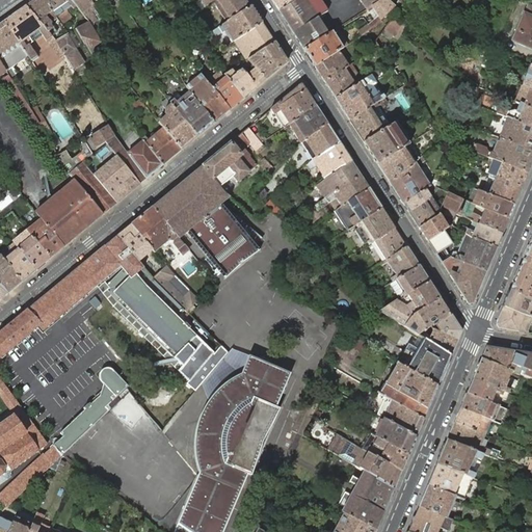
[(44,0),(34,0),(26,6),(52,36),(57,32),(51,25),(51,23),(46,16),(52,11),(44,0)]
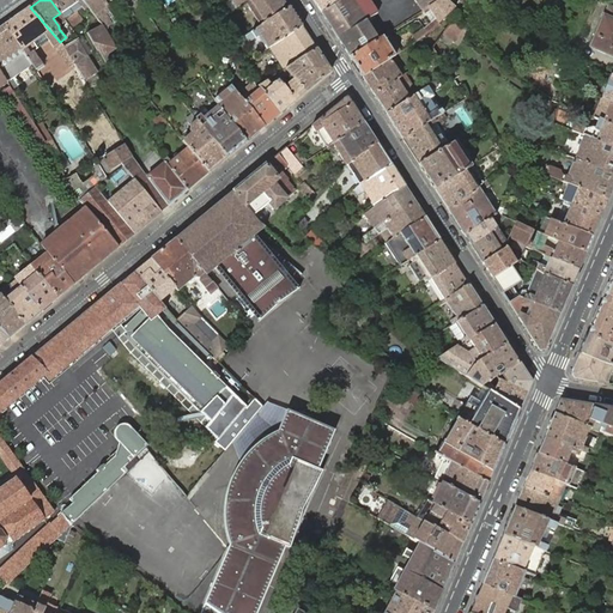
[(82,0),(50,0),(60,13),(64,18),(71,29),(83,20),(79,14),(89,8),(82,0)]
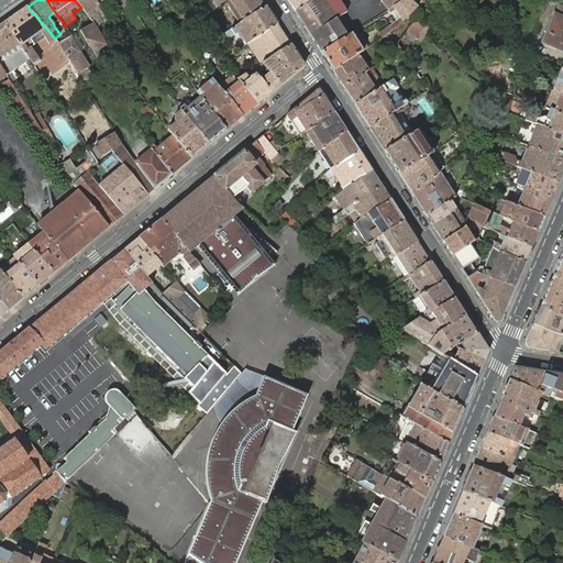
[(75,0),(81,8),(90,18),(95,23),(96,24),(97,26),(108,20),(105,15),(103,13),(95,0),(75,0)]
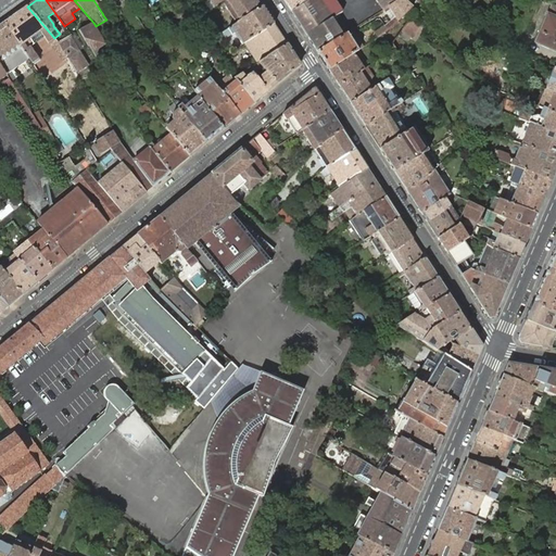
[(93,0),(102,13),(104,12),(104,10),(103,8),(105,7),(100,0),(93,0)]
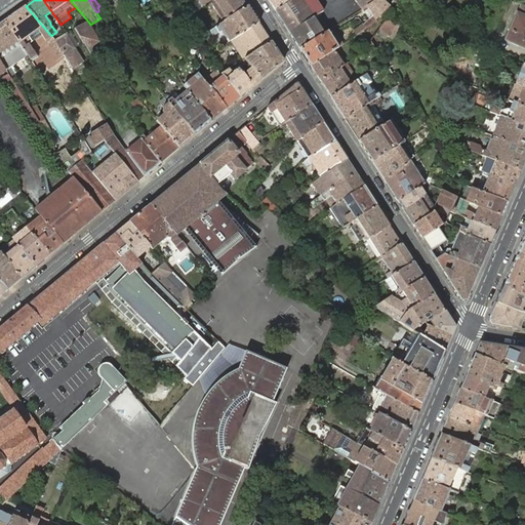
[(200,9),(211,2),(213,0),(197,0),(199,2),(197,3),(200,9)]
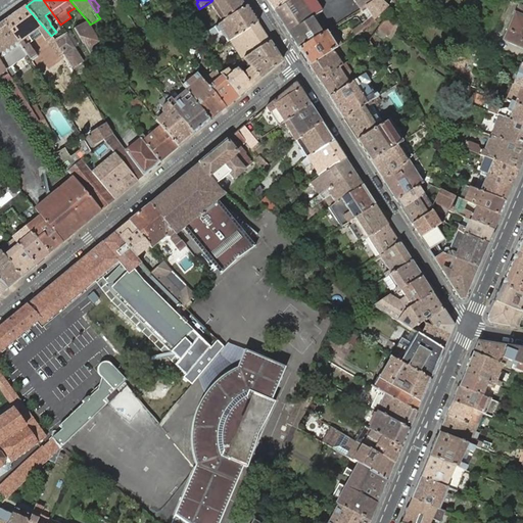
[(224,21),(247,6),(243,0),(212,0),(210,2),(224,21)]
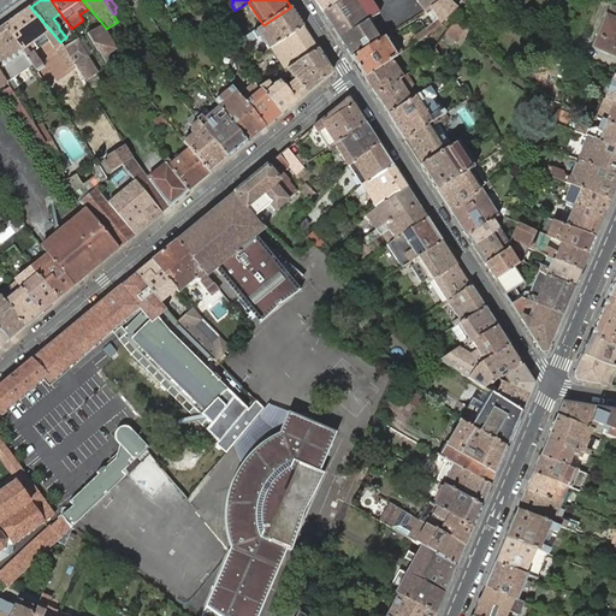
[(314,0),(324,13),(344,0),(314,0)]
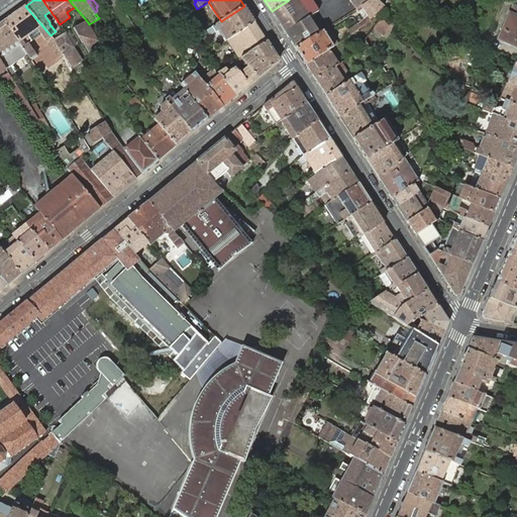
[(311,0),(289,0),(272,11),(282,27),(285,32),(309,17),(318,11),(315,6),(311,0)]
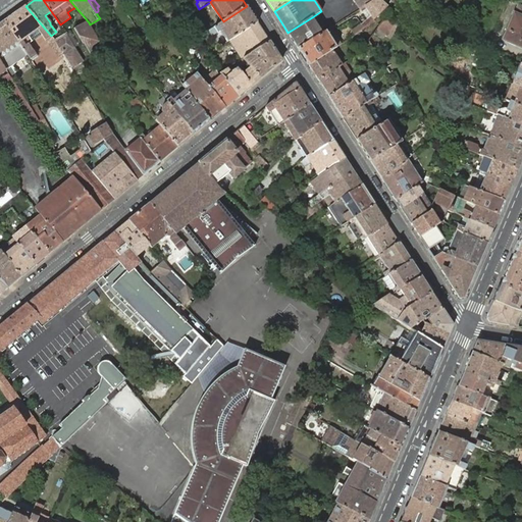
[(373,19),(387,6),(379,0),(373,0),(360,9),(362,11),(367,9),(372,17),(367,19),(359,27),(352,31),(355,35),(361,31),(373,19)]
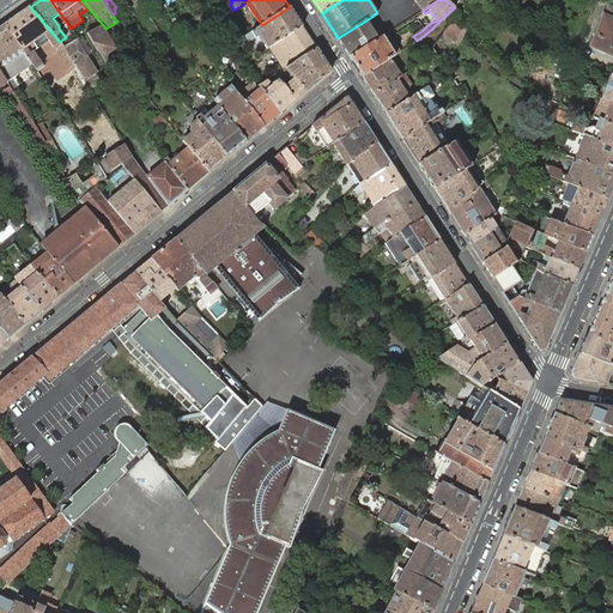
[(416,0),(423,11),(438,0),(416,0)]
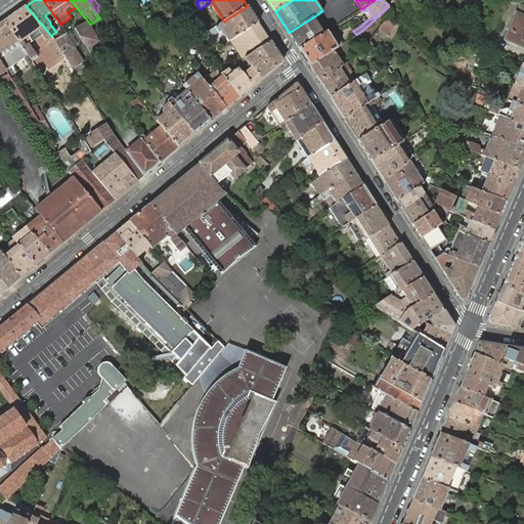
[(393,10),(400,0),(381,0),(389,6),(393,10)]
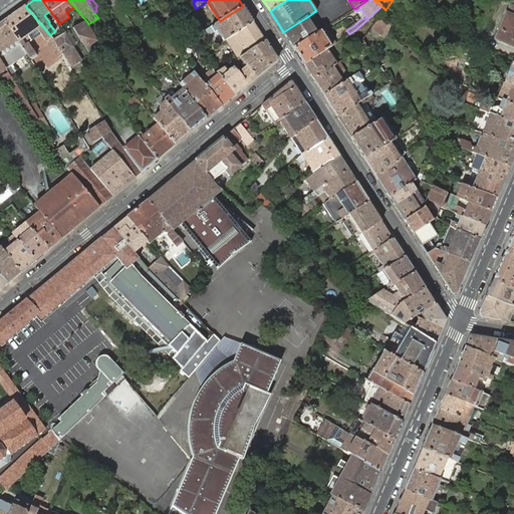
[(513,5),(510,4),(495,39),(513,47),(513,5)]
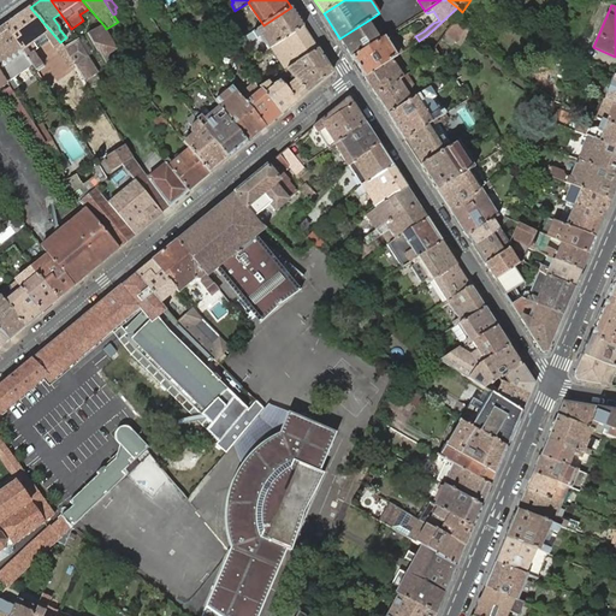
[(30,7),(5,25),(24,52),(36,70),(43,65),(34,52),(39,49),(34,42),(45,35),(70,69),(76,65),(65,48),(60,42),(30,7)]
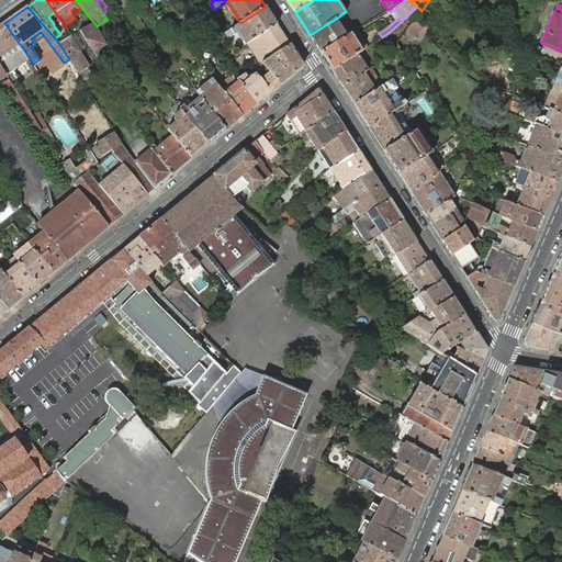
[(238,34),(245,45),(248,43),(277,24),(266,7),(240,23),(225,33),(229,38),(235,35),(235,36),(238,34)]
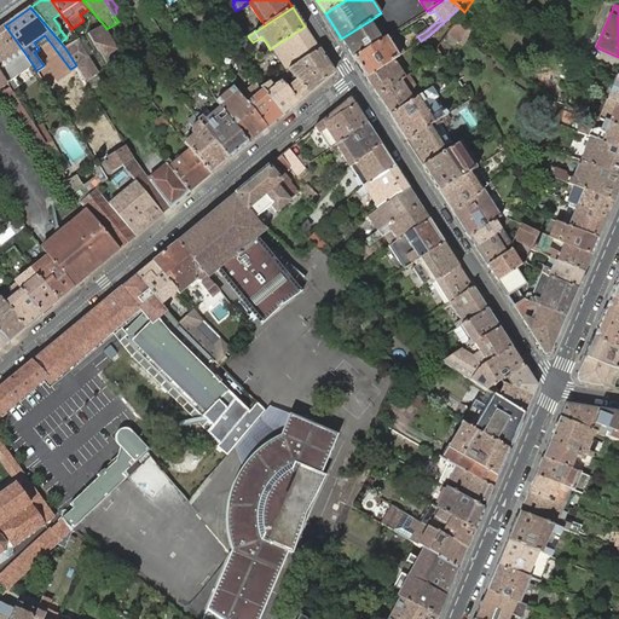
[(198,17),(198,18),(198,19),(200,19),(201,21),(202,21),(203,21),(204,21),(215,15),(212,9),(198,17)]
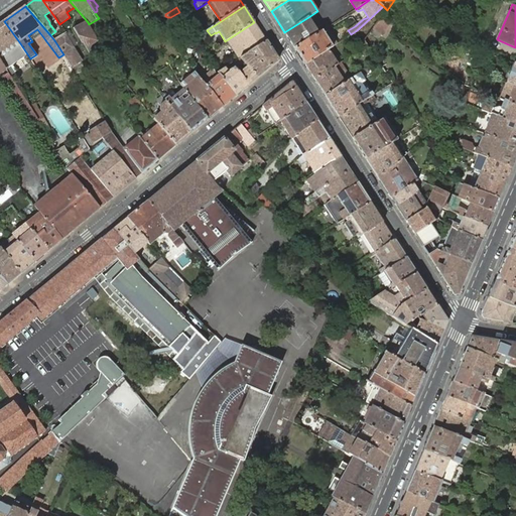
[(382,16),(373,28),(382,36),(392,23),(390,22),(382,16)]
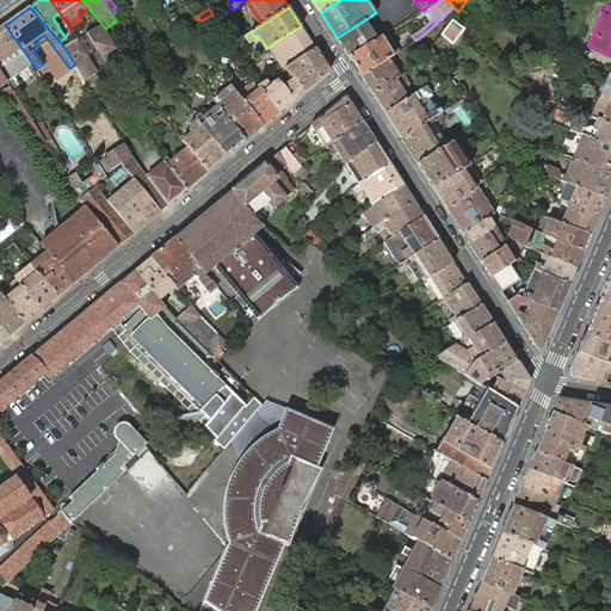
[(343,47),(350,57),(382,36),(380,32),(375,36),(365,20),(337,38),(343,47)]
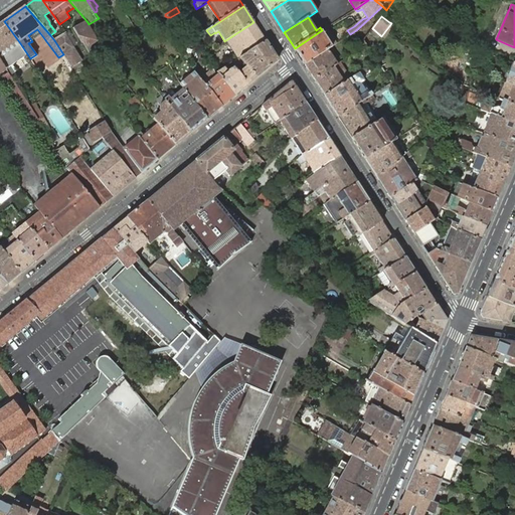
[(4,21),(0,23),(0,60),(6,68),(6,69),(13,64),(27,54),(20,43),(4,21)]
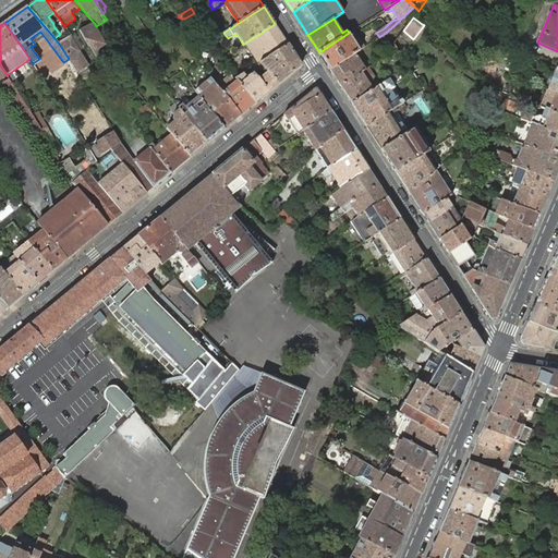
[(89,46),(106,72),(110,70),(111,65),(101,48),(107,45),(96,26),(95,24),(94,23),(80,31),(89,46)]
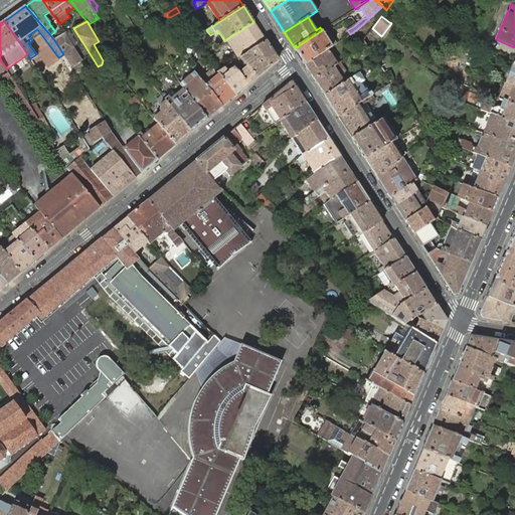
[(239,58),(266,41),(253,22),(227,39),(239,58)]
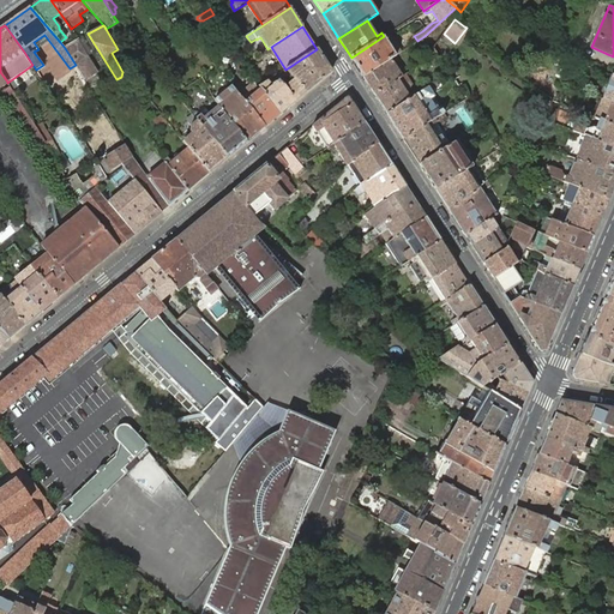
[(351,58),(363,77),(398,54),(401,53),(390,37),(386,40),(384,36),(351,58)]
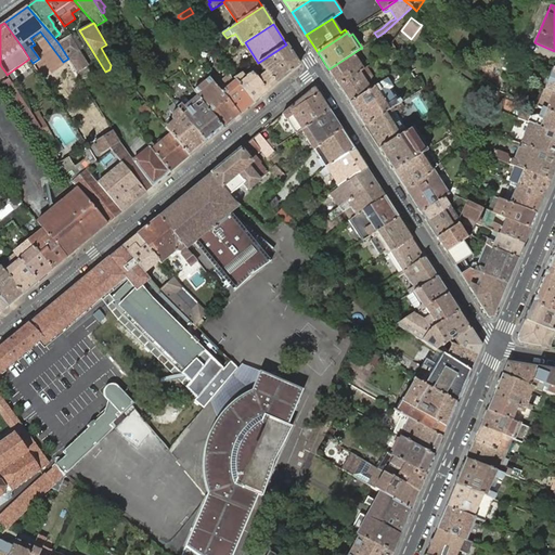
[(75,35),(71,38),(79,51),(82,49),(75,35)]
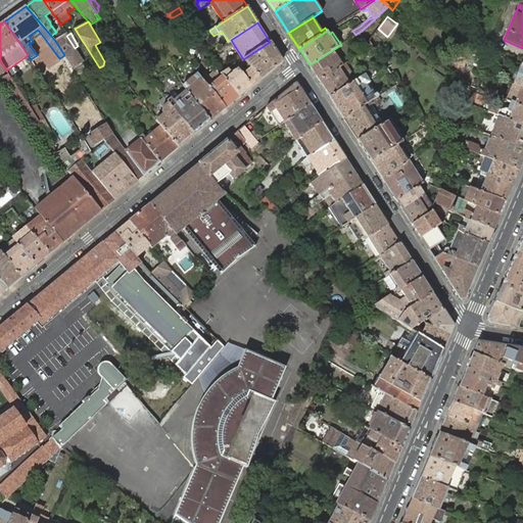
[(55,41),(64,55),(73,68),(83,62),(75,48),(66,36),(65,35),(55,41)]
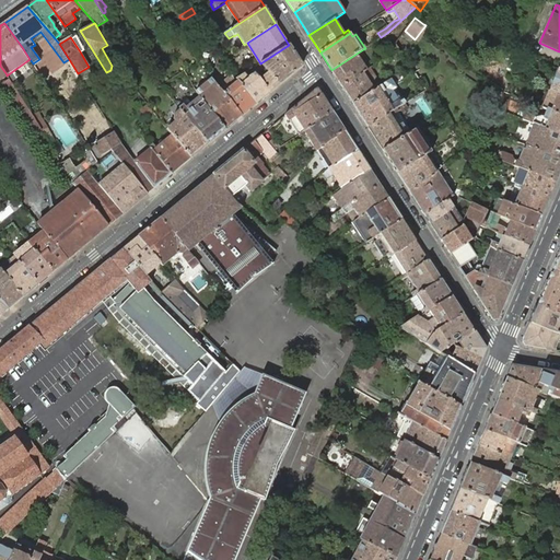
[(260,80),(270,92),(302,66),(302,65),(289,45),(260,63),(254,68),(256,73),(264,68),(269,72),(260,80)]
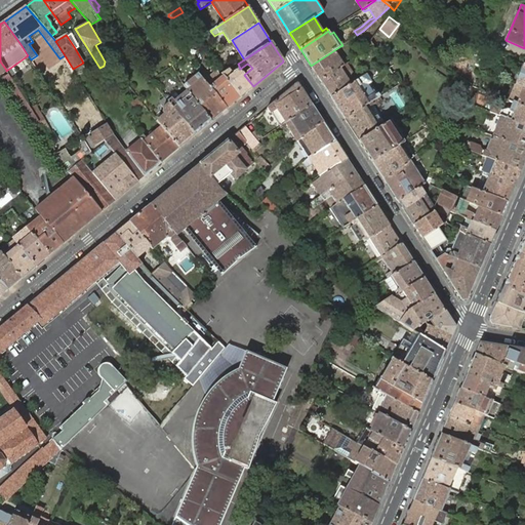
[(487,50),(480,45),(477,50),(485,56),(487,50)]
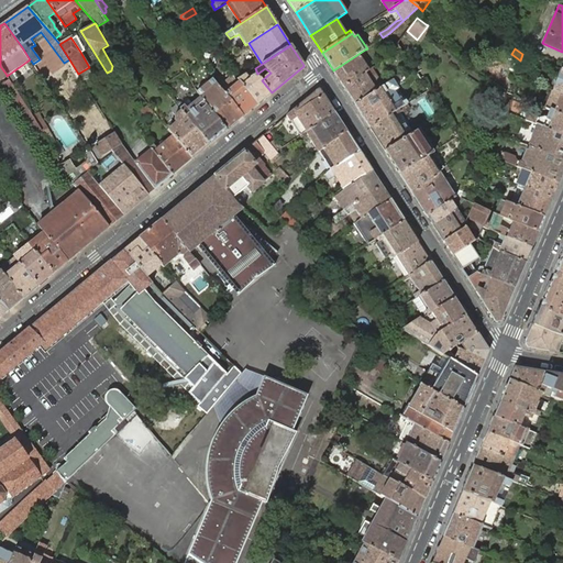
[(333,70),(344,87),(368,70),(363,61),(368,57),(365,50),(333,70)]
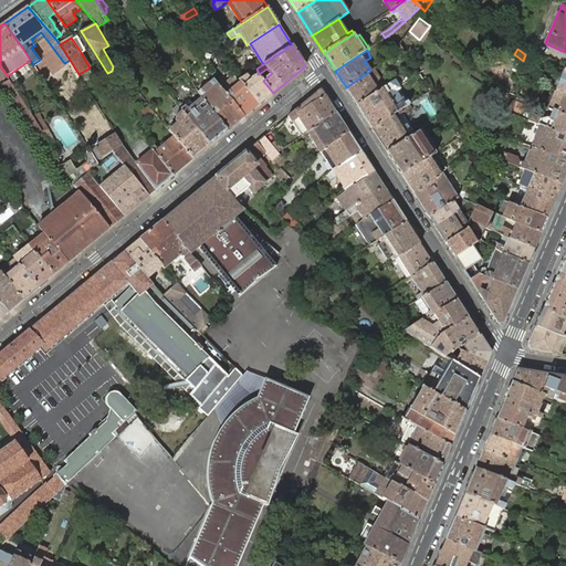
[(386,86),(375,69),(370,71),(346,87),(357,105),(386,86)]
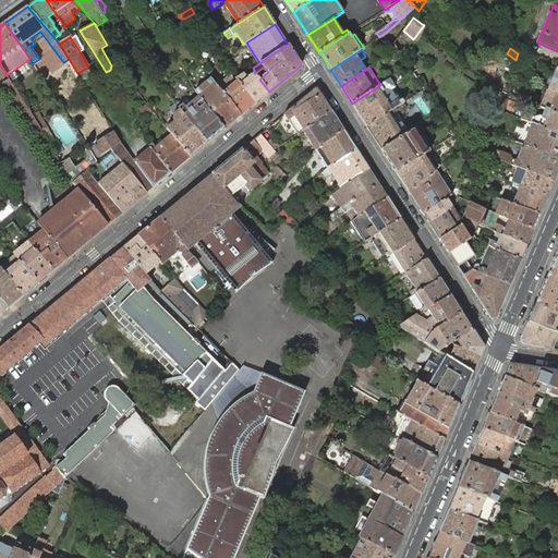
[(545,88),(547,89),(556,93),(557,94),(557,69),(554,68),(553,70),(553,71),(555,72),(549,86),(547,85),(545,86),(545,88)]
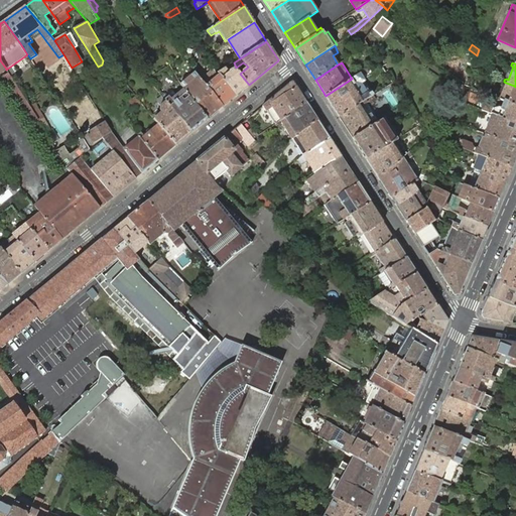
[(17,72),(13,65),(6,70),(8,74),(10,77),(17,72)]
